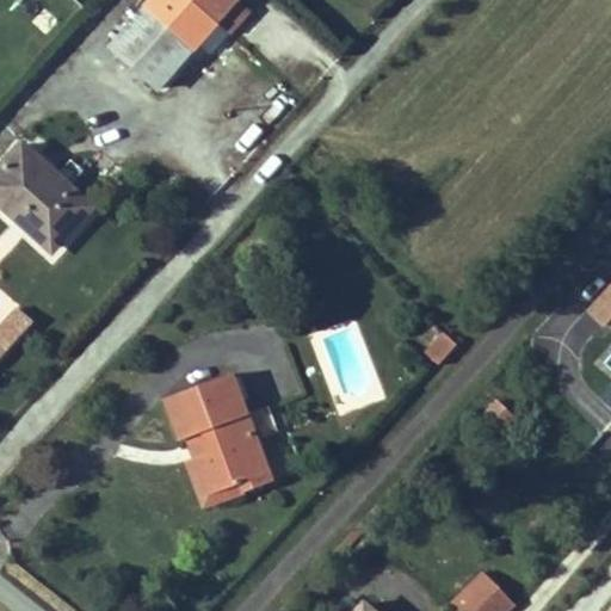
[(261,19),(240,0),(149,0),(110,45),(155,86),(196,41),(213,55),(236,29),(246,38),(261,19)]
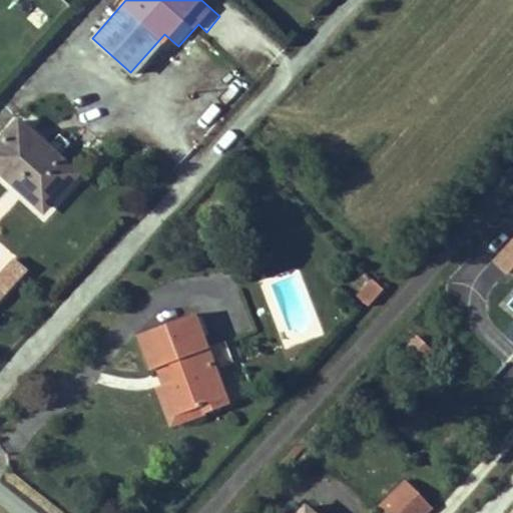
[(279,42),(270,54),(277,59),(287,47),(279,42)]
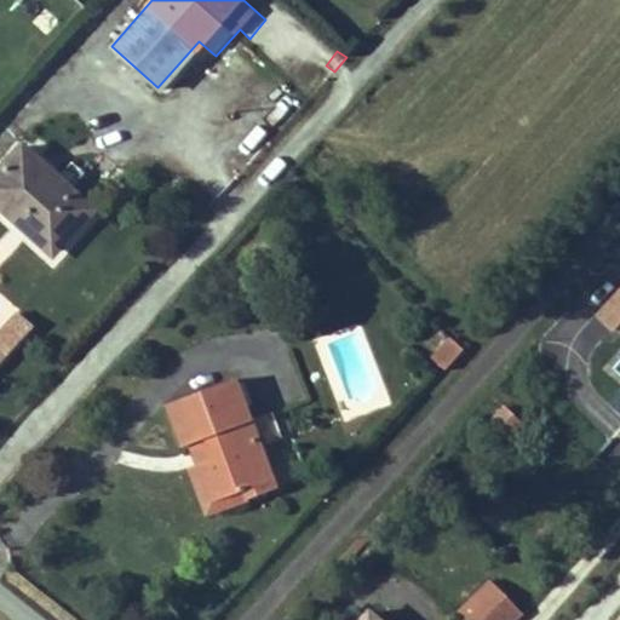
[(346,57),(334,72),(346,81),(359,67),(346,57)]
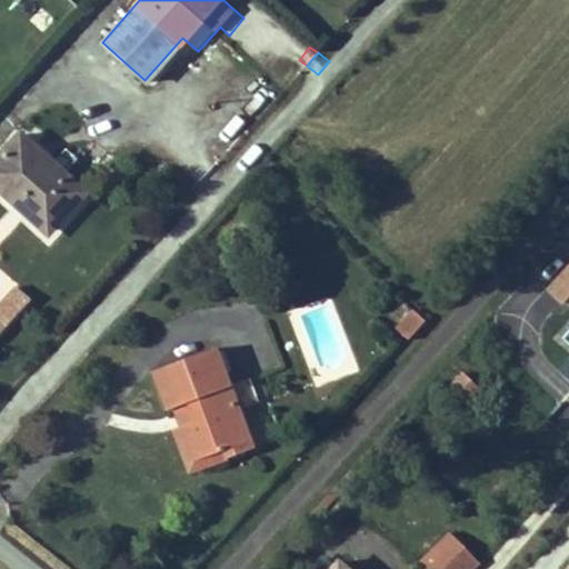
[(51,229),(85,190),(20,132),(0,153),(0,188),(15,201),(22,193),(33,203),(29,208),(51,229)]
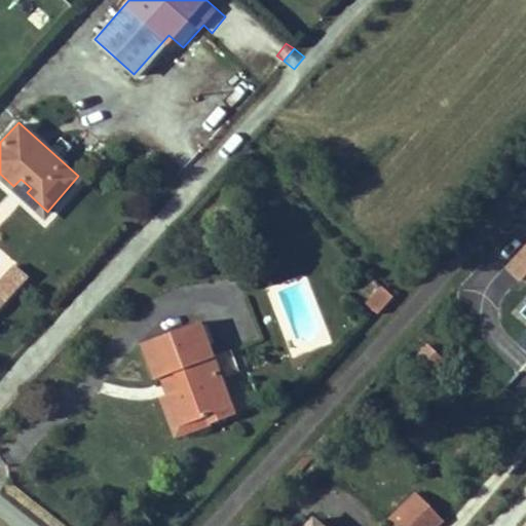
[(0,308),(29,277),(12,262),(0,275),(0,308)]
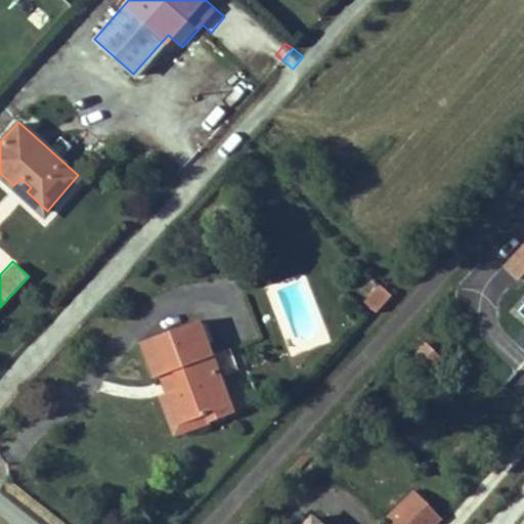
[(380,314),(393,295),(377,285),(364,304),(380,314)]
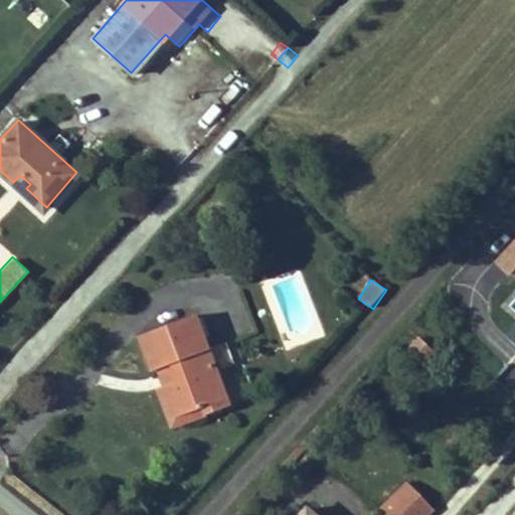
[(226,342),(206,349),(194,315),(139,335),(152,369),(158,367),(165,365),(182,413),(202,406),(204,413),(227,405),(214,369),(234,362),(226,342)]
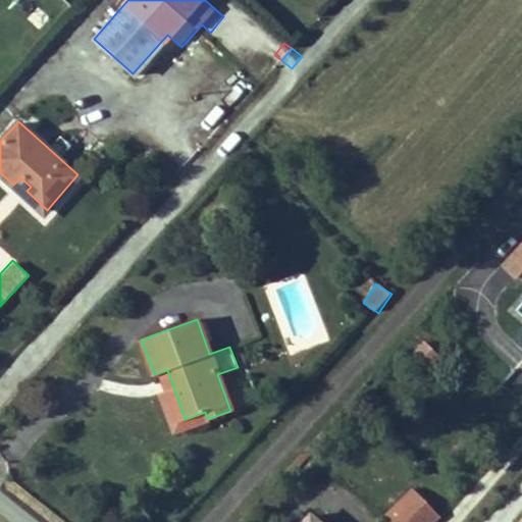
[(428,365),(438,354),(425,341),(415,353),(428,365)]
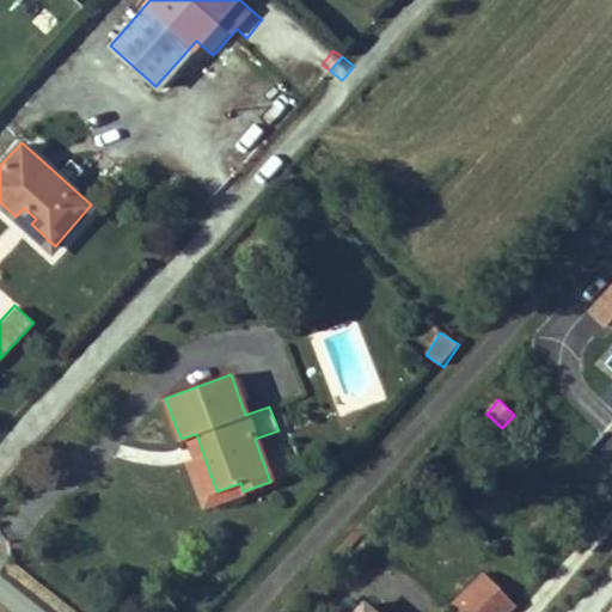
[(188,436),(212,505),(243,491),(240,483),(216,491),(196,434),(188,436)]
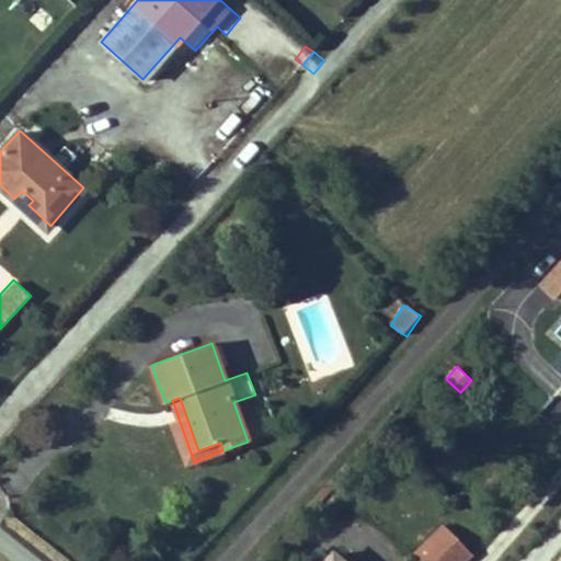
[(456,560),(469,549),(445,525),(413,557),(418,560),(456,560)]
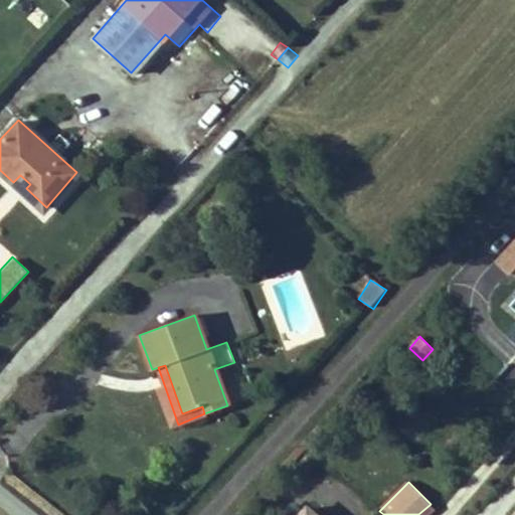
[(431,504),(418,514),(426,514),(435,508),(431,504)]
